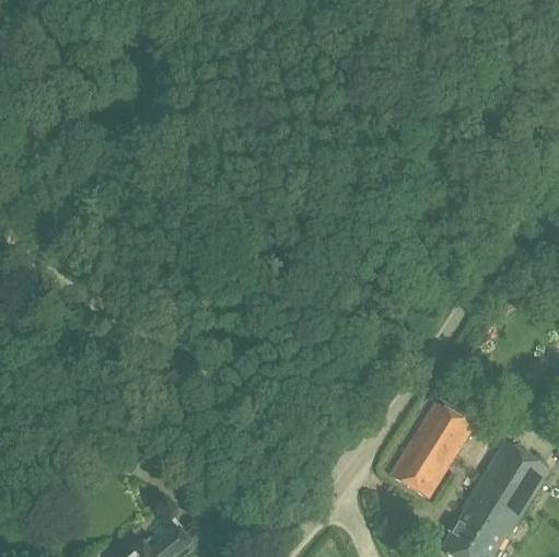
[(558,231),(548,248),(558,254),(558,231)]
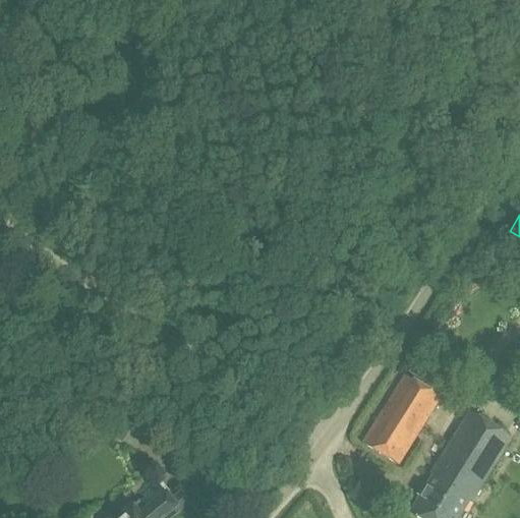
[(362,441),(400,463),(441,396),(404,375),(362,441)]
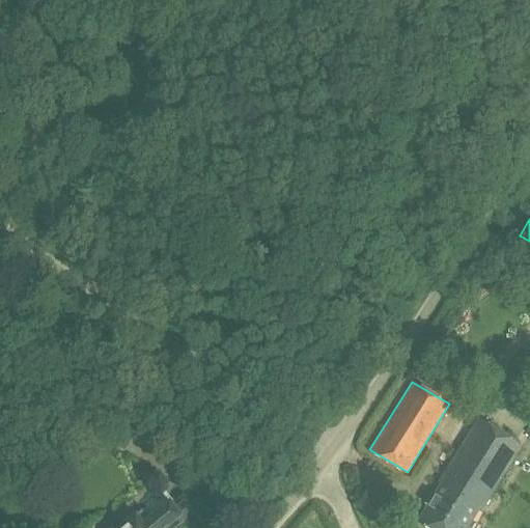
[(419,522),(428,527),(465,527),(478,506),(482,508),(521,445),(478,419),(440,482),(443,484),(419,522)]
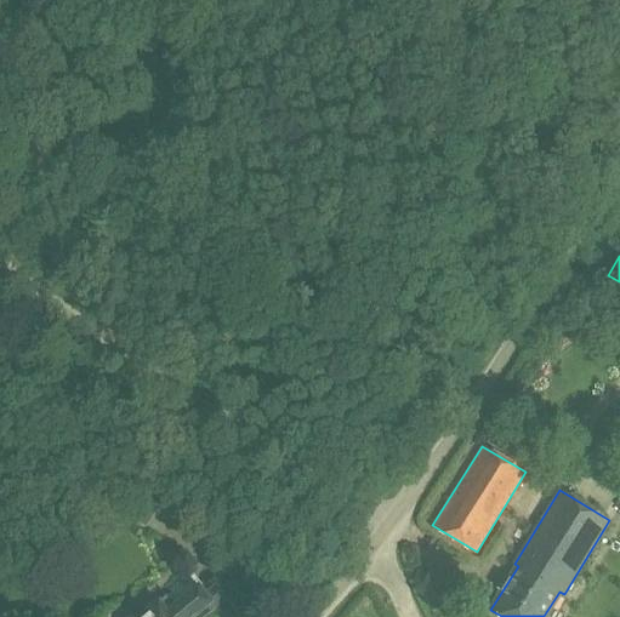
[(192,616),(211,601),(198,587),(176,605),(166,594),(137,616),(192,616)]
